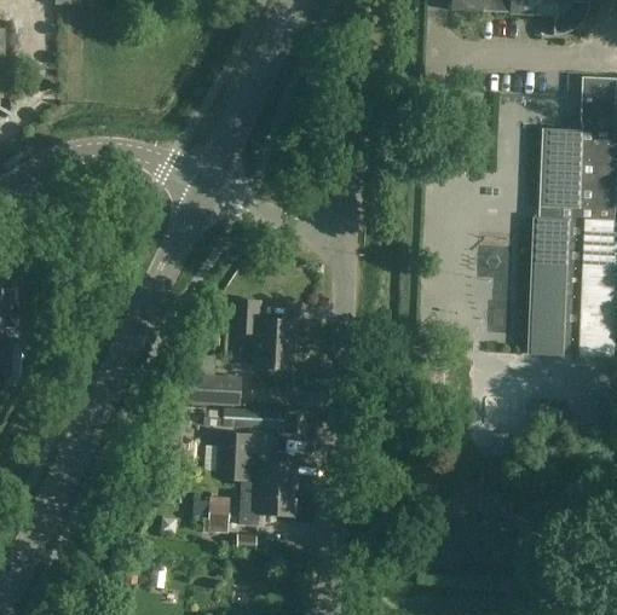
[(448,0),(448,9),(506,11),(506,12),(551,15),(549,33),(553,33),(557,33),(560,32),(564,30),(568,29),(570,28),(574,25),(576,23),(578,21),(581,17),(582,15),(583,11),(584,7),(586,4),(586,0),(448,0)]
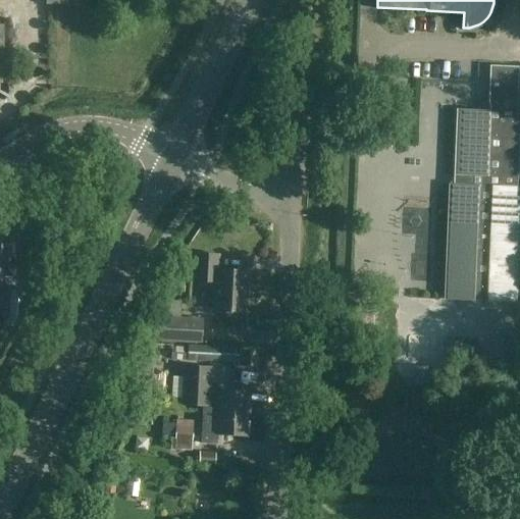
[(456,107),(453,172),(454,172),(454,182),(448,182),(444,297),(517,300),(519,228),(519,185),(517,185),(519,120),(516,120),(518,66),(518,64),(489,63),(488,102),(489,102),(489,108),(456,107)]
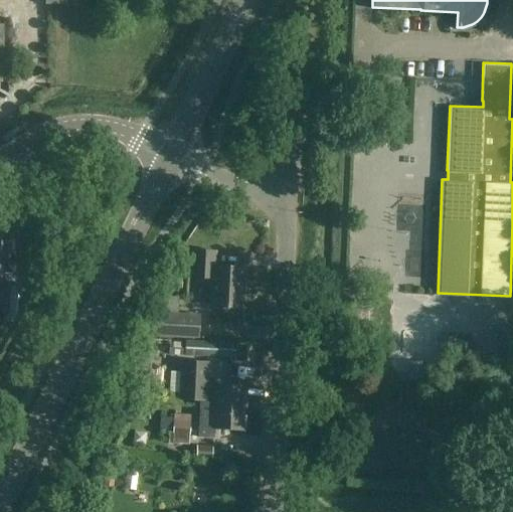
[(0,270),(11,272),(14,228),(0,227),(0,270)]
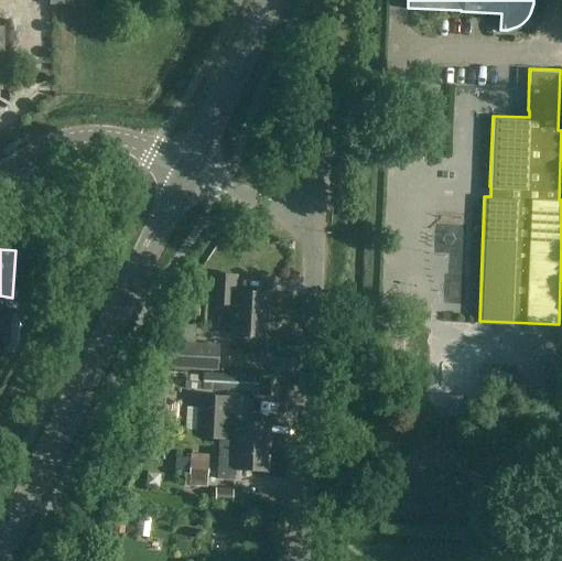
[(207,271),(206,302),(228,303),(227,333),(263,335),(266,291),(234,289),(234,273),(207,271)]
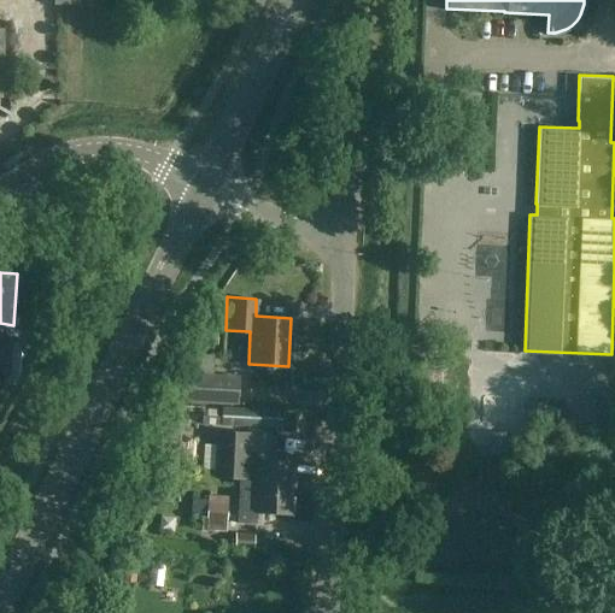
[(179,372),(177,399),(235,402),(236,375),(179,372)]
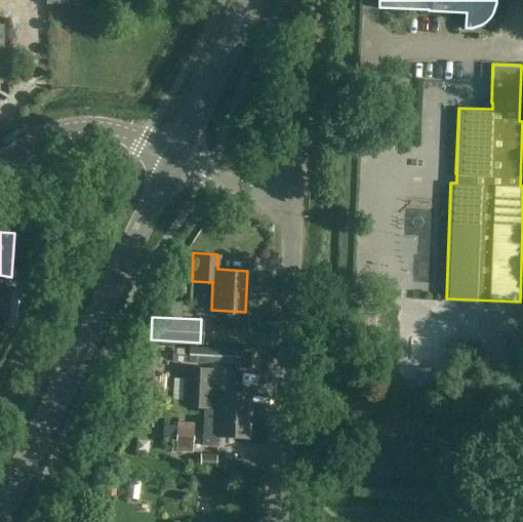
[(187,344),(186,360),(234,363),(235,347),(187,344)]
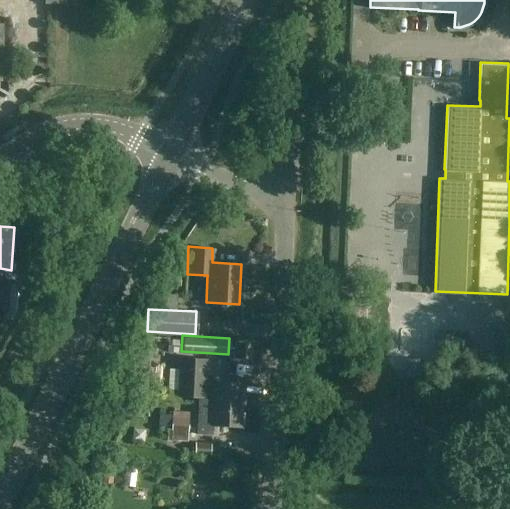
[(406,357),(405,376),(419,377),(420,357),(406,357)]
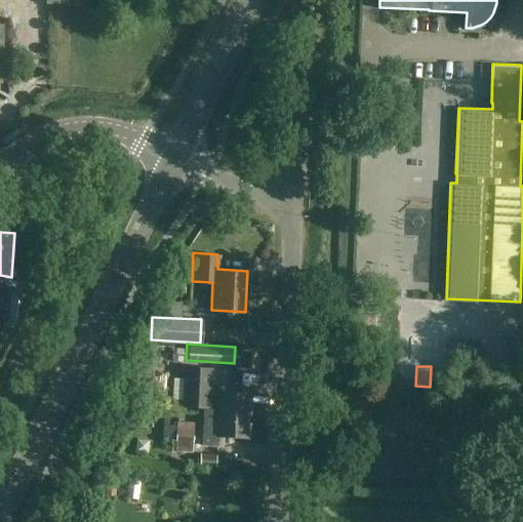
[(179,406),(200,407),(200,405),(225,406),(224,418),(245,418),(246,392),(213,391),(213,394),(207,393),(209,368),(182,367),(179,406)]
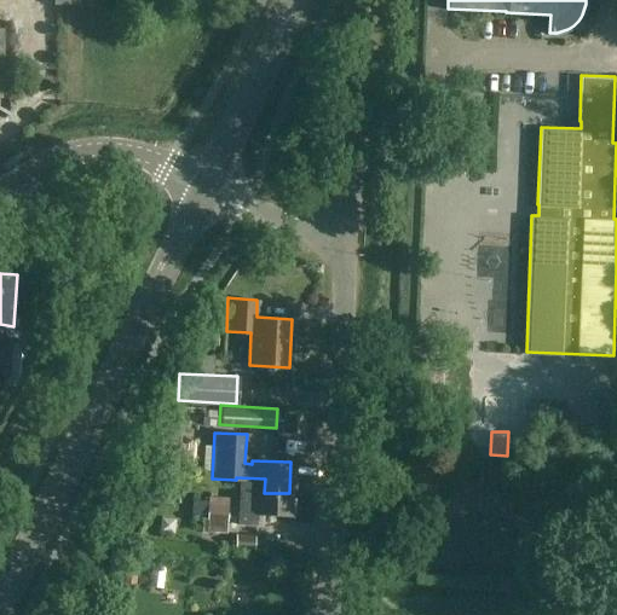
[(288,515),(289,493),(264,493),(265,479),(236,477),(236,480),(234,524),(255,526),(255,514),(288,515)]
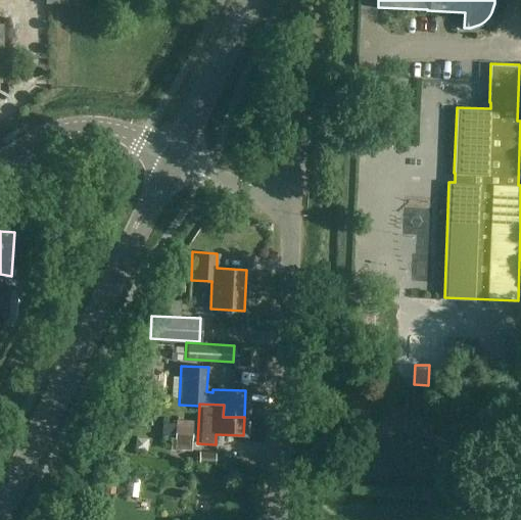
[(169,436),(169,438),(169,448),(191,448),(192,419),(174,418),(174,425),(162,424),(161,435),(169,436)]
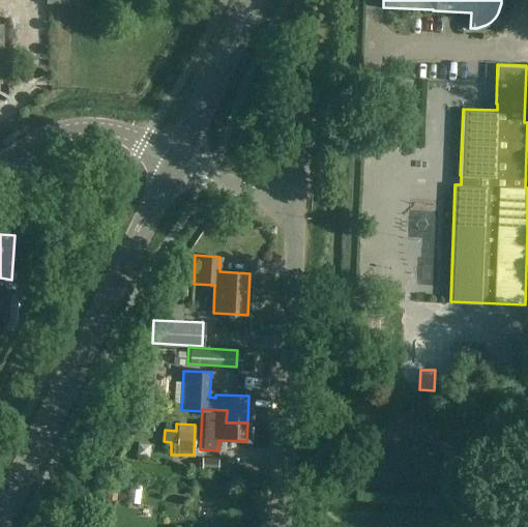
[(216,457),(199,457),(199,468),(215,469),(216,457)]
